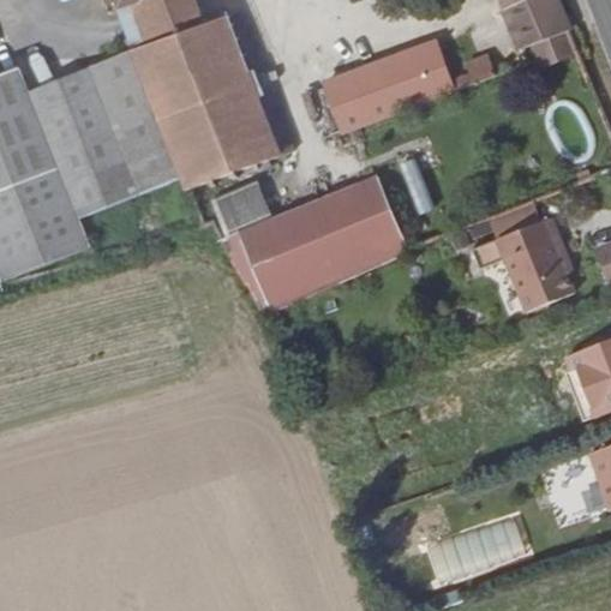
[(133,0),(115,7),(132,48),(199,25),(197,19),(189,0),(133,0)]
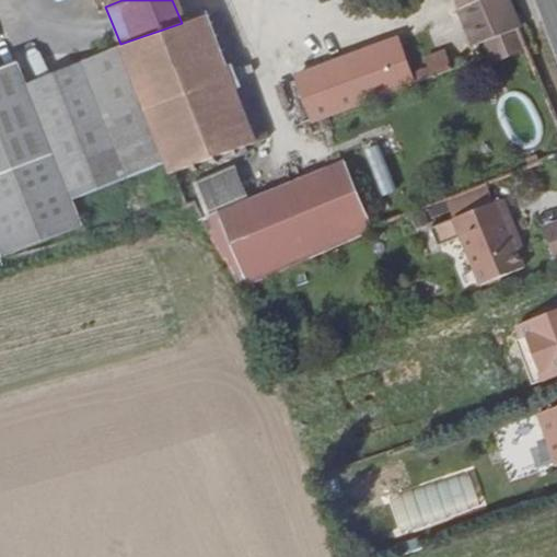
[(528,46),(505,0),(452,0),(473,48),(478,44),(479,49),(489,46),(495,58),(528,46)]
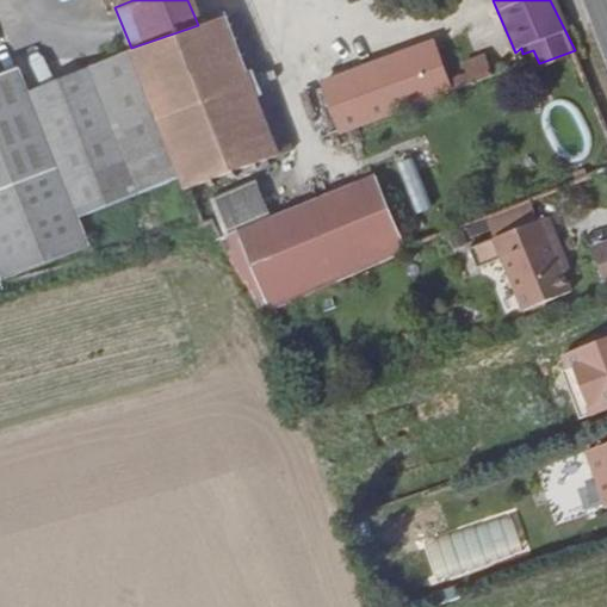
[(198,25),(131,48),(136,61),(156,112),(185,189),(204,180),(208,187),(215,184),(212,177),(228,171),(230,178),(268,163),(266,158),(291,148),(268,94),(254,99),(242,70),(258,63),(239,16),(223,22),(221,17),(205,23),(202,17),(196,19),(198,25)]
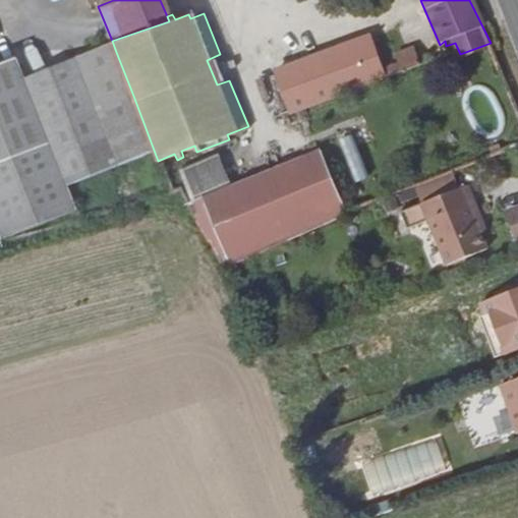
[(381,68),(366,33),(272,67),(289,111),(298,107),(383,76),(381,68)]
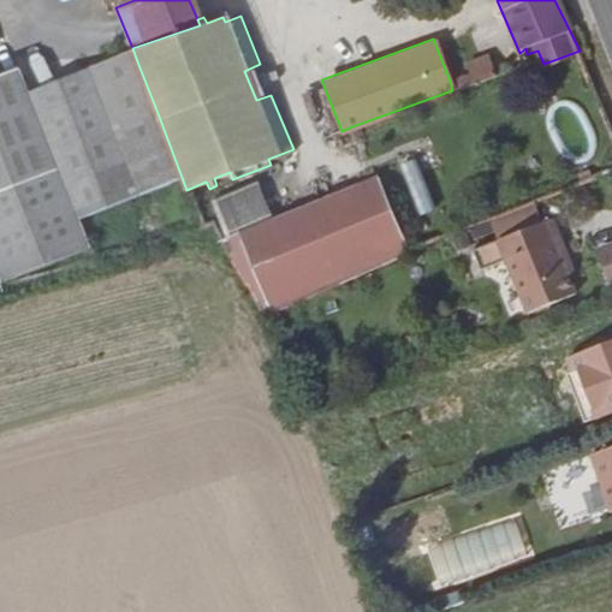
[(468,75),(450,81),(452,90),(493,75),(487,55),(464,64),(468,75)]
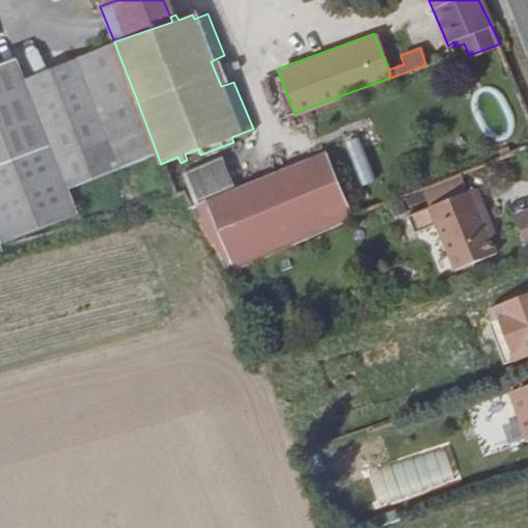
[(28,88),(44,126),(136,98),(118,53),(28,88)]
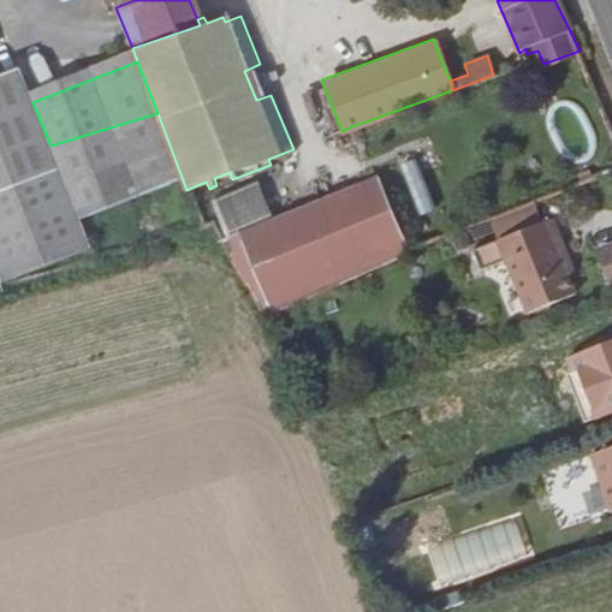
[(25,82),(0,91),(0,95),(28,85),(25,82)]
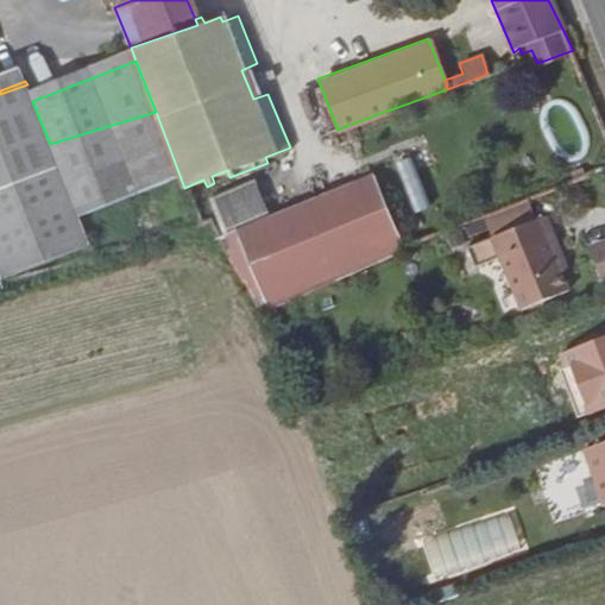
[(27,84),(0,94),(0,158),(50,144),(32,101),(27,84)]
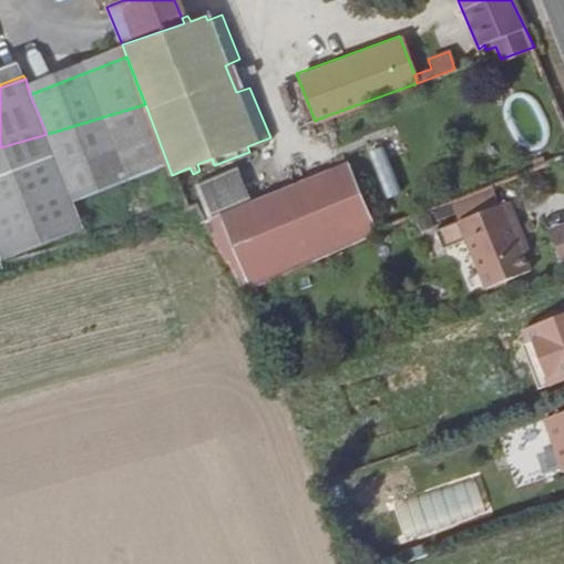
[(77,213),(172,175),(145,104),(47,134),(77,213)]
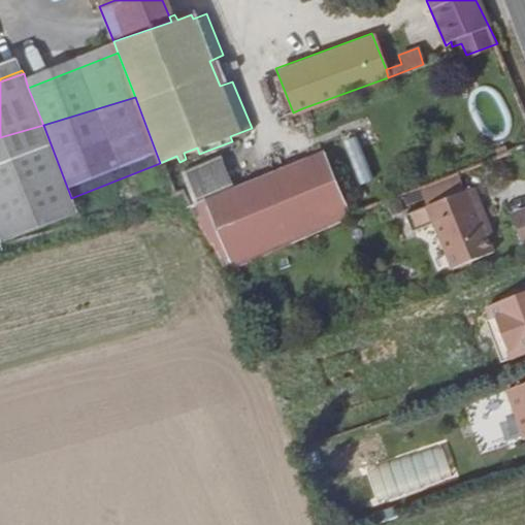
[(276,109),(269,111),(272,120),(280,118),(276,109)]
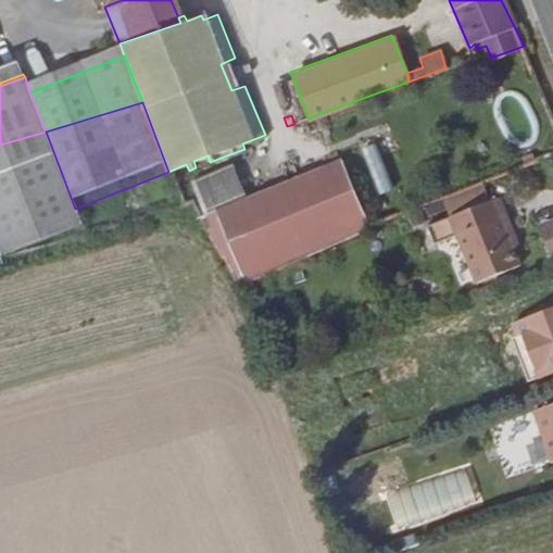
[(80,223),(75,209),(46,132),(0,145),(0,255),(80,223)]
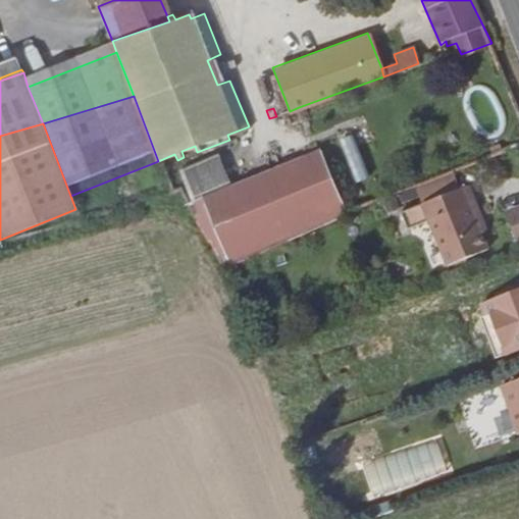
[(518,125),(507,131),(514,148),(518,146),(518,125)]
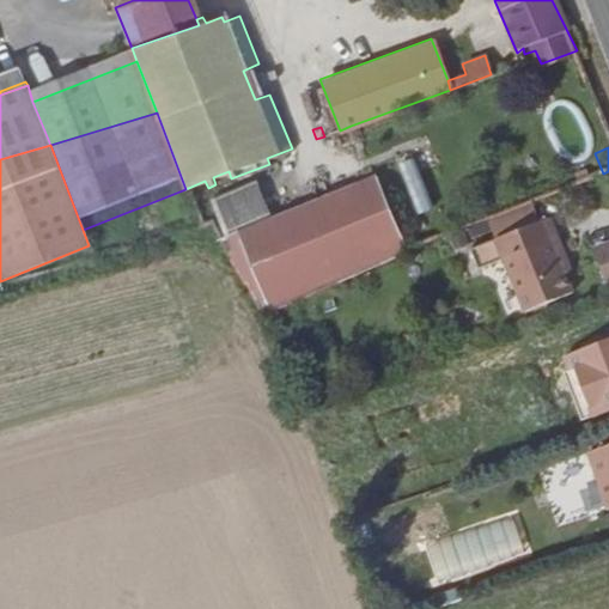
[(218,230),(266,215),(256,181),(208,194),(218,230)]
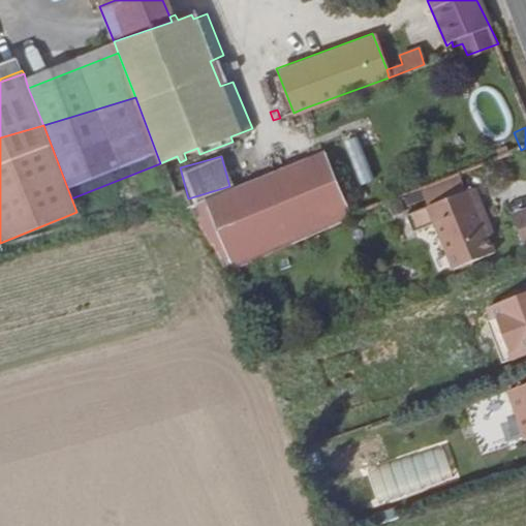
[(308,159),(190,207),(210,244),(213,245),(223,268),(334,223),(308,159)]
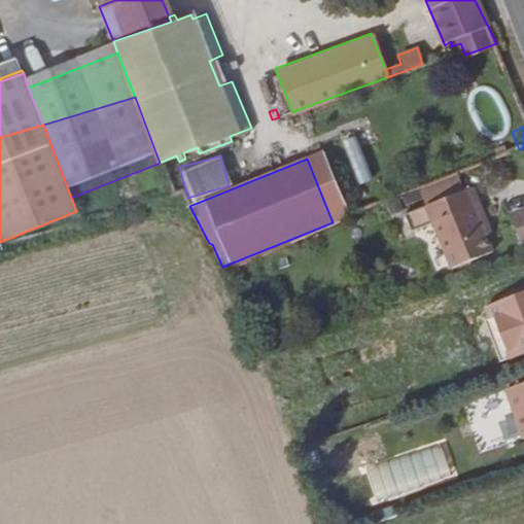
[(464,189),(458,173),(419,188),(425,204),(464,189)]
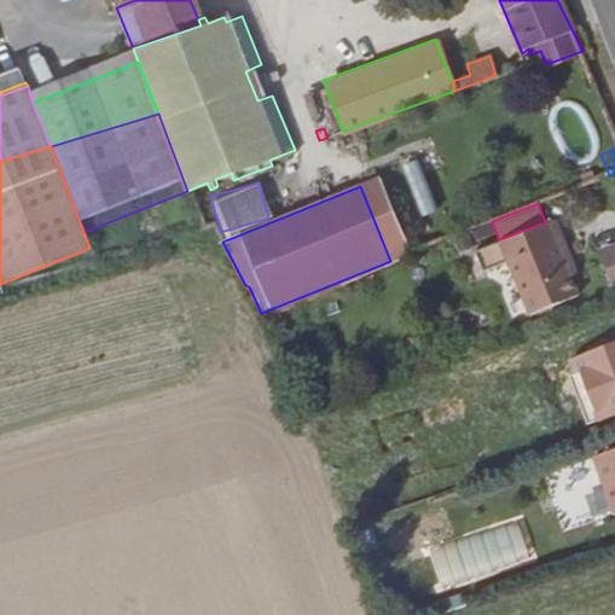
[(545,222),(499,239),(474,248),(482,270),(508,260),(528,313),(575,295),(562,261),(568,257),(553,220),(545,222)]
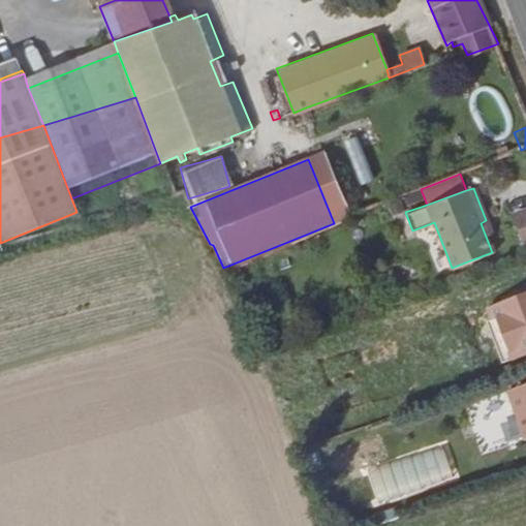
[(525,204),(507,212),(522,247),(525,245),(525,204)]
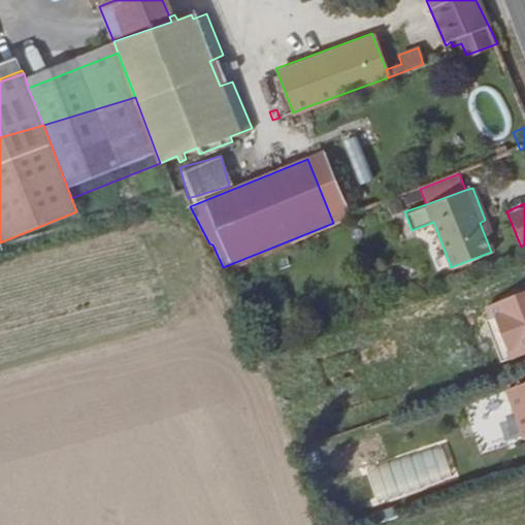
[(524,382),(507,388),(522,436),(524,435),(524,382)]
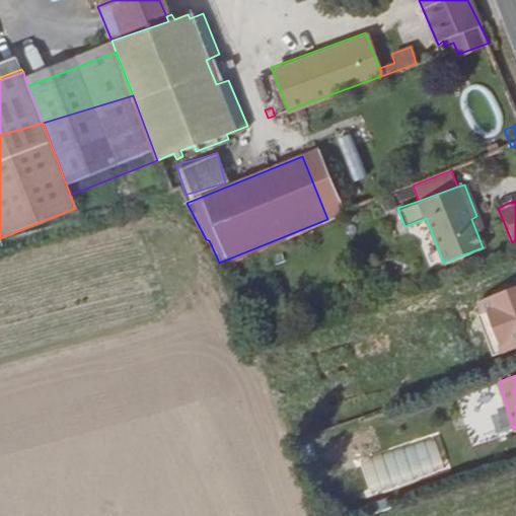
[(364,486),(438,466),(431,439),(400,447),(400,446),(357,458),(364,486)]
